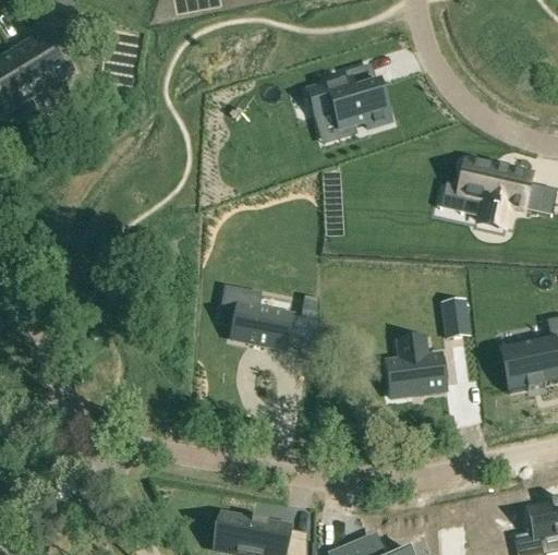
[(55,17),(61,0),(45,0),(41,12),(55,17)]
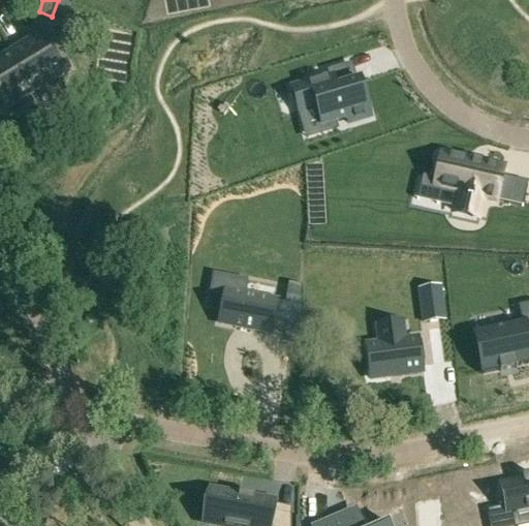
[(0,101),(4,109),(30,93),(70,68),(47,28),(10,50),(0,56),(0,101)]
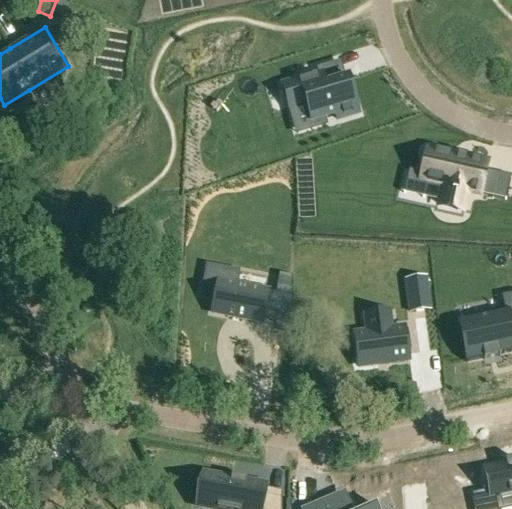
[(317,72),(282,82),(289,107),(305,102),(311,120),(325,115),(336,112),(337,118),(358,112),(354,98),(348,77),(346,78),(325,84),(321,71),(317,72)]
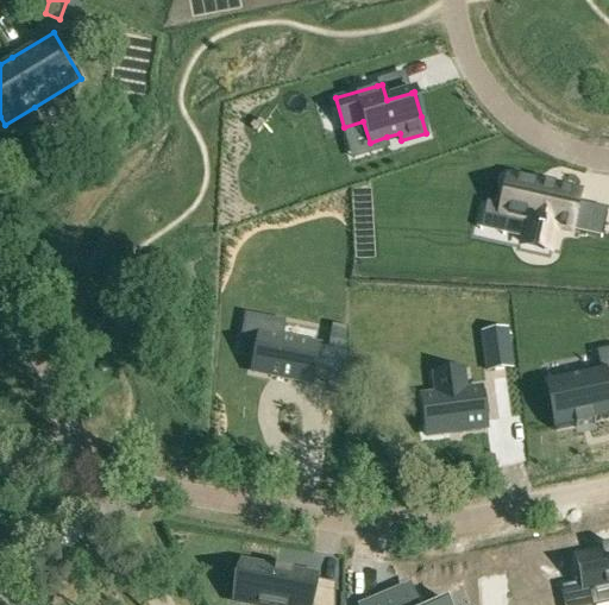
[(504,205),(502,214),(529,220),(525,238),(523,243),(526,244),(526,243),(547,247),(547,249),(550,249),(554,226),(570,229),(576,201),(578,193),(510,176),(504,205)]
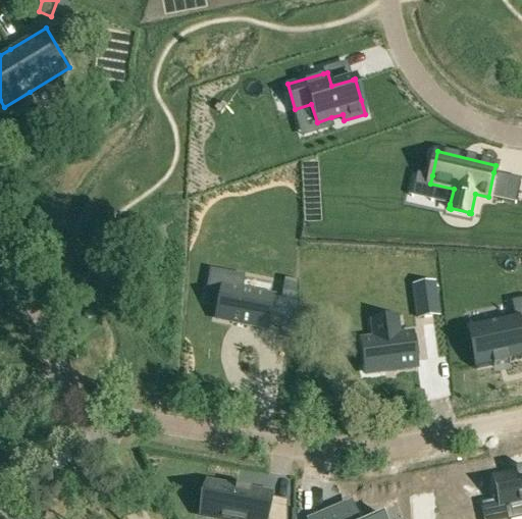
[(285,279),(282,298),(298,301),(298,281),(285,279)]
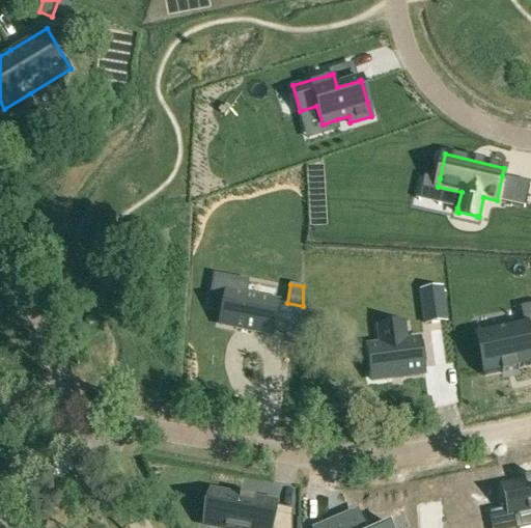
[(420,288),(424,322),(445,320),(441,285),(420,288)]
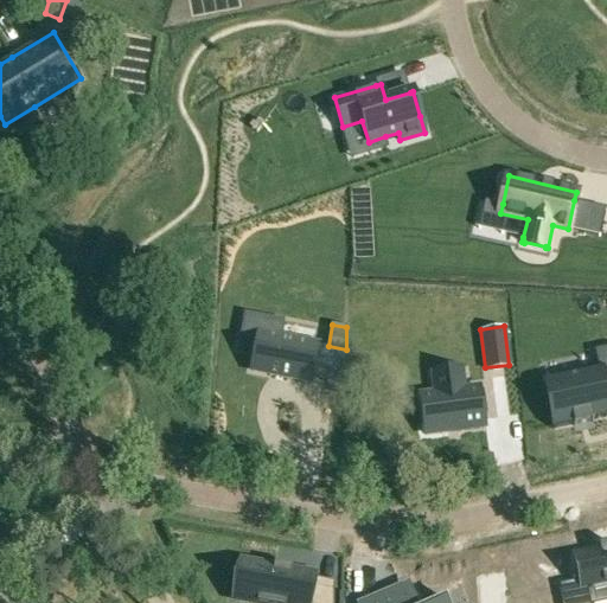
[(254,350),(250,369),(311,380),(318,342),(280,335),(257,331),(254,350)]
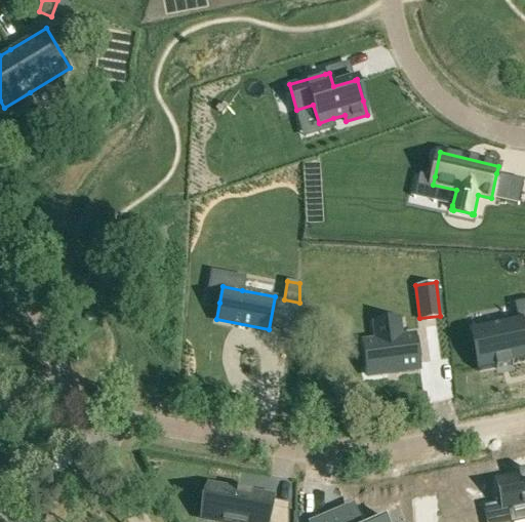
[(518,317),(468,328),(468,329),(469,329),(471,329),(479,368),(477,368),(477,369),(495,365),(496,367),(497,366),(497,365),(512,362),(512,363),(513,363),(513,362),(524,359),(524,298),(514,302),(518,317)]
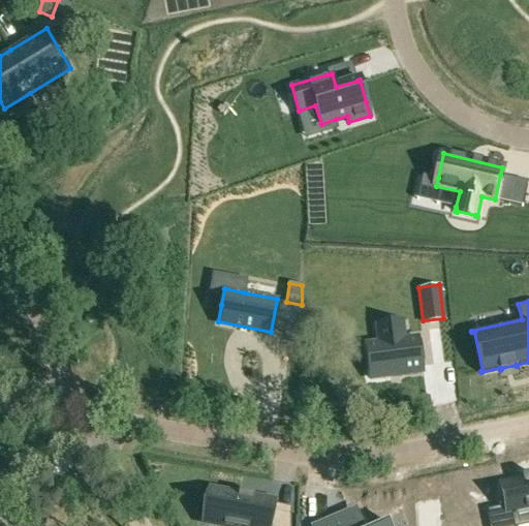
[(379,341),(366,343),(368,352),(367,353),(367,354),(368,353),(368,360),(368,361),(369,361),(371,378),(417,371),(422,371),(421,358),(417,336),(404,338),(402,321),(377,325),(379,341)]
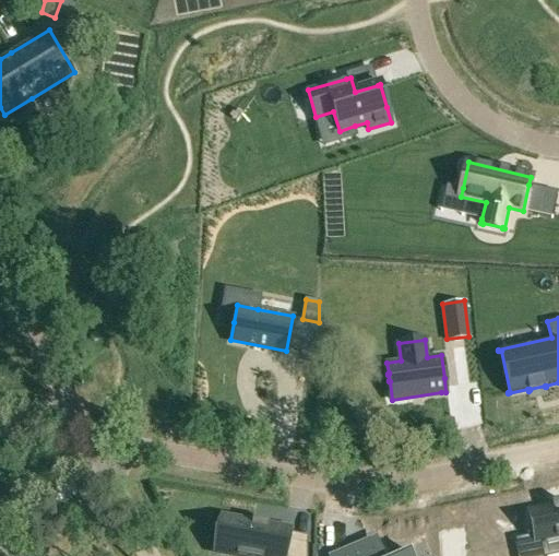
[(546,506),(527,510),(533,534),(535,543),(558,536),(558,503),(557,500),(556,500),(556,501),(547,504),(546,503),(545,503),(546,506)]
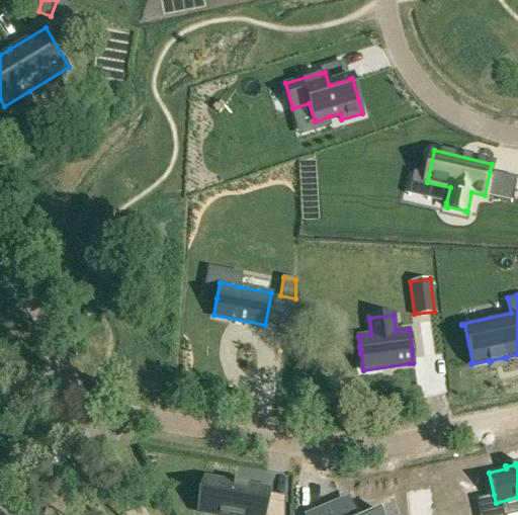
[(205,478),(198,511),(222,514),(284,514),(285,502),(267,499),(268,492),(269,490),(249,486),(249,484),(248,484),(248,486),(235,484),(235,482),(234,481),(234,483),(205,478)]
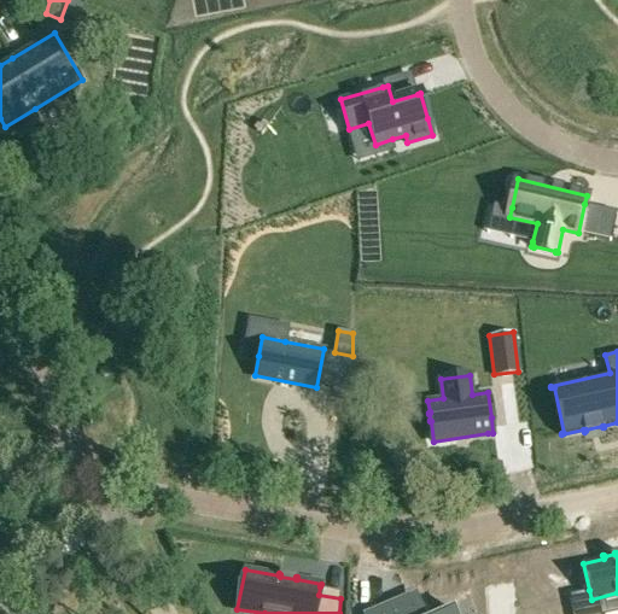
[(418,613),(409,594),(363,613),(455,613),(454,608),(438,613),(418,613)]
